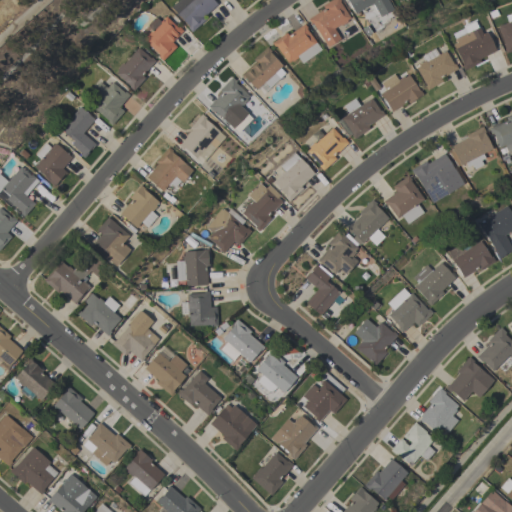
[(187,27),(188,26),(170,7),(177,0),(212,0),(216,4),(202,17),(204,19),(191,32),(187,27)]
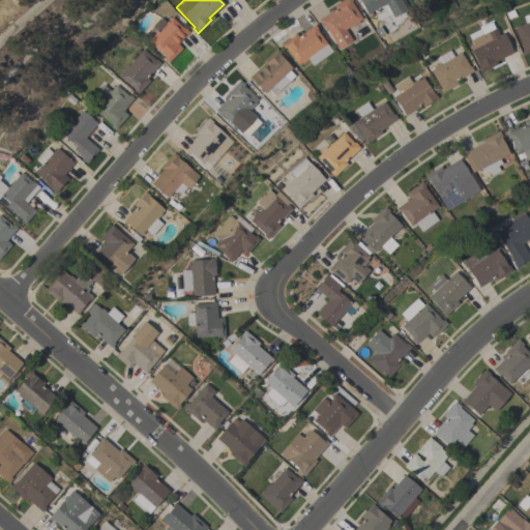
[(333,8),(331,5),(339,0),(349,0),(360,18),(356,20),(357,22),(351,26),(350,25),(343,29),(350,39),(336,48),(321,23),(320,24),(317,19),(333,8)]
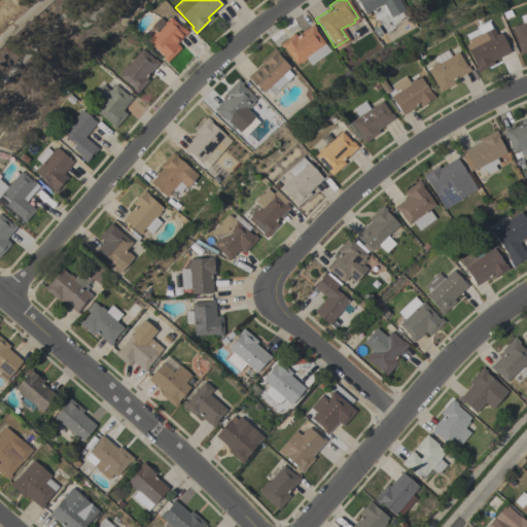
[(373,18),(369,10),(363,13),(355,0),(397,0),(399,3),(386,10),(373,18)]
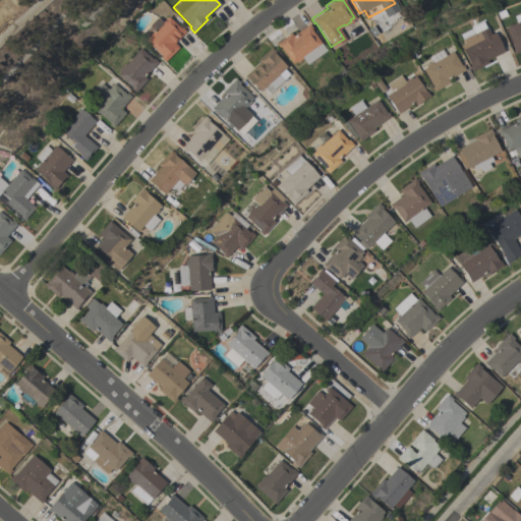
[(520,12),(520,50),(514,53),(512,49),(513,48),(506,26),(516,22),(514,15),(520,12)]
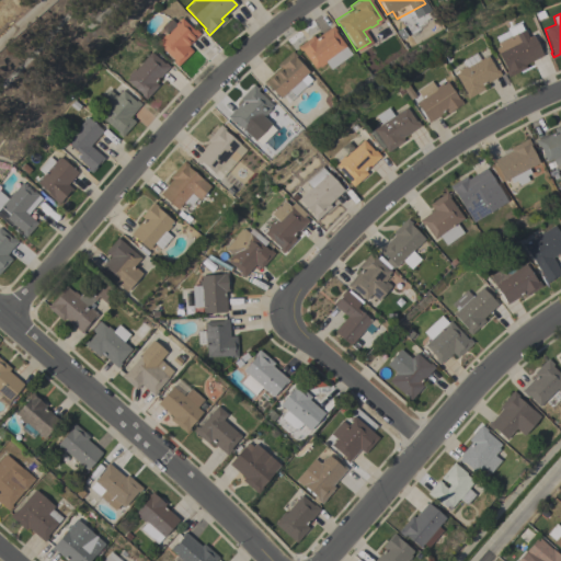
[(160,27),(169,19),(174,24),(181,18),(190,27),(192,25),(199,33),(187,45),(192,50),(176,66),(172,61),(173,60),(156,43),(165,33),(160,27)]
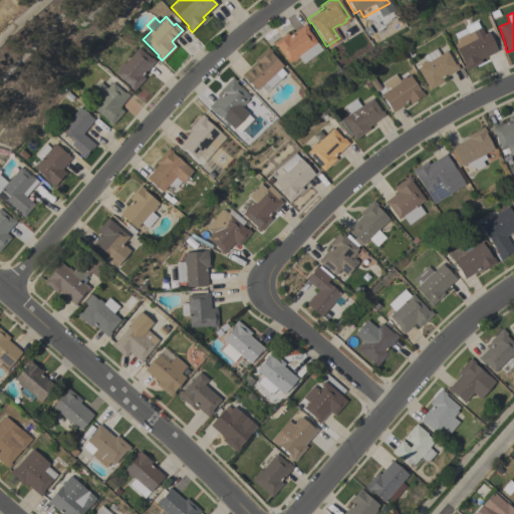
[(286,32),(288,35),(304,23),(307,27),(305,28),(320,49),(301,63),(297,57),(291,61),(291,60),(287,62),(275,45),(274,46),(271,42),(286,32)]
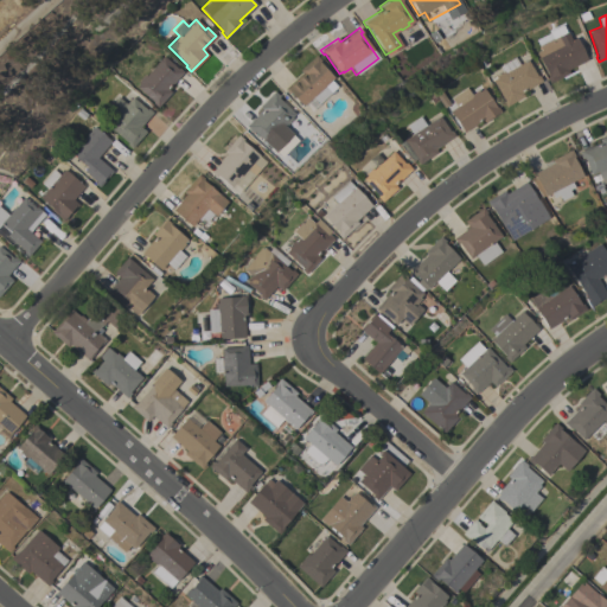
[(567,31),(570,39),(575,37),(587,61),(567,70),(569,74),(550,82),(536,52),(541,50),(538,45),(566,31),(567,31)]
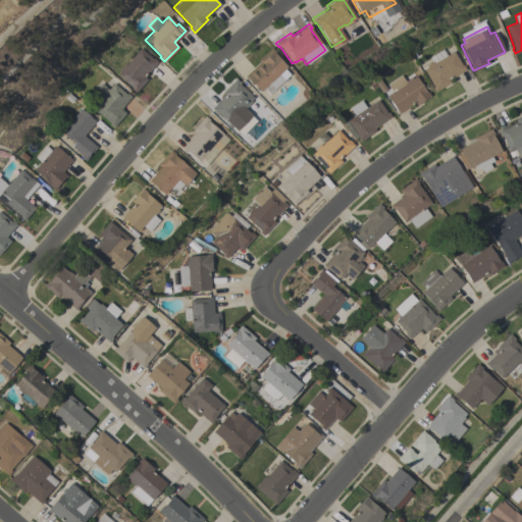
[(271,47),(275,51),(273,53),(285,66),(283,68),(289,74),(273,89),(268,83),(259,91),(248,79),(247,80),(244,76),(259,62),(256,60),(271,47)]
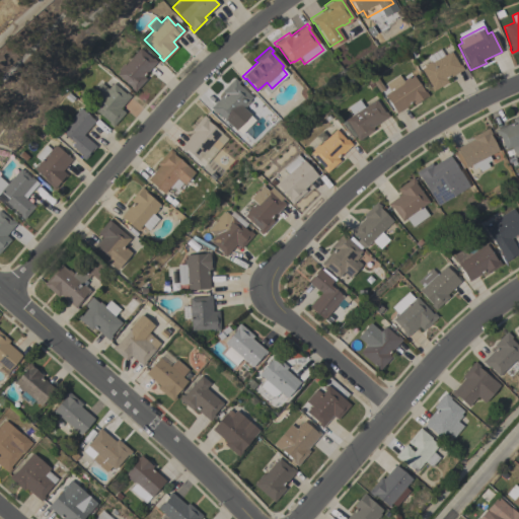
[(139,48),(151,59),(152,58),(156,61),(143,76),(145,78),(134,91),(130,88),(131,87),(116,74),(119,71),(118,70),(123,64),(124,65),(139,48)]
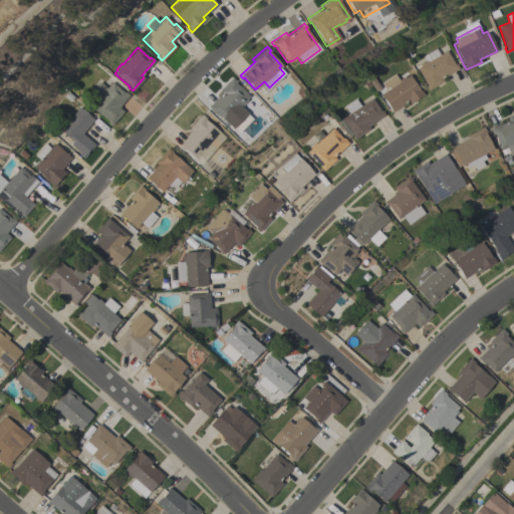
[(454,64),(456,63),(458,68),(441,78),(443,81),(428,90),(425,85),(427,84),(417,67),(420,65),(419,64),(425,60),(422,56),(436,48),(439,54),(446,50),(454,64)]
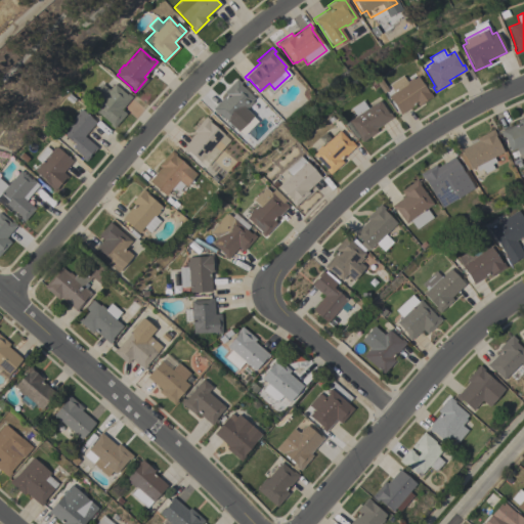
[(402,76),(406,81),(411,77),(412,79),(417,76),(428,92),(429,91),(432,96),(418,105),(416,102),(400,114),(388,96),(394,91),(389,85),(402,76)]
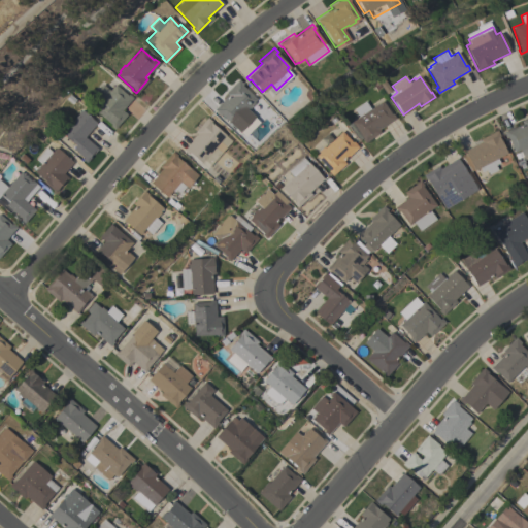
[(227,95),(225,92),(237,79),(242,84),(241,85),(255,98),(252,102),(253,103),(248,109),(253,114),(237,131),(220,113),(219,114),(213,109),(227,95)]
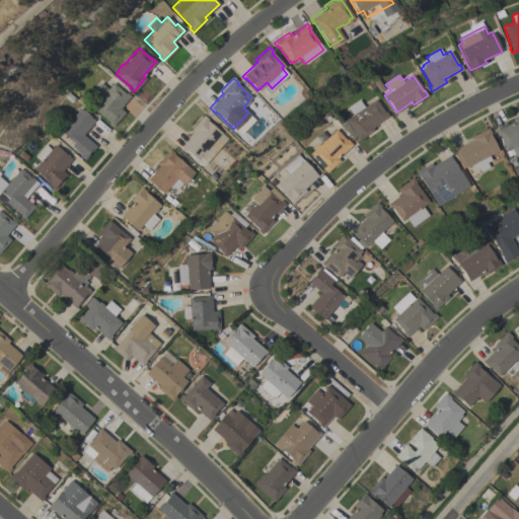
[(125,93),(126,92),(130,96),(120,108),(124,113),(112,127),(107,124),(108,122),(91,106),(99,96),(93,91),(100,82),(107,88),(113,82),(125,93)]
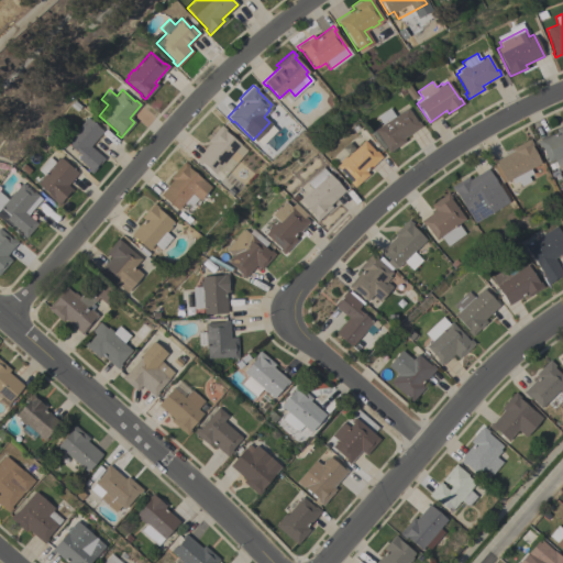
[(417,121),(418,121),(421,125),(403,138),(405,141),(388,152),(374,130),(382,124),(376,116),(389,108),(395,116),(407,107),(417,121)]
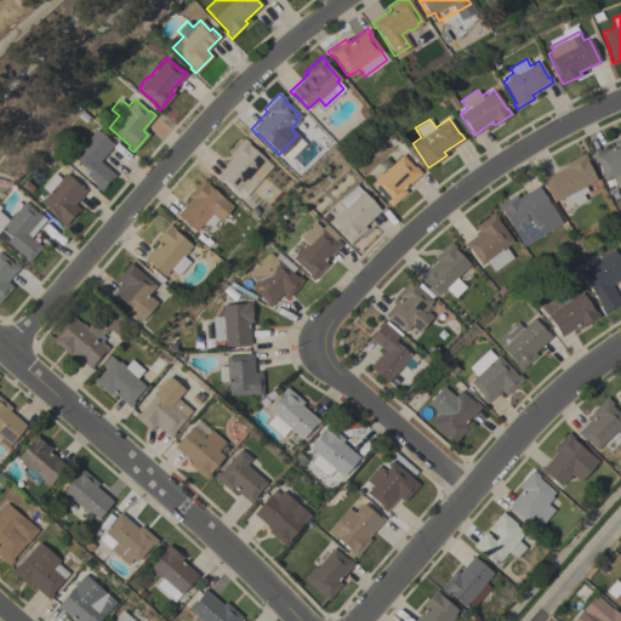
[(95,129),(113,144),(98,161),(114,175),(109,181),(107,180),(104,183),(106,184),(101,192),(96,187),(97,186),(85,175),(89,170),(72,157),(95,129)]
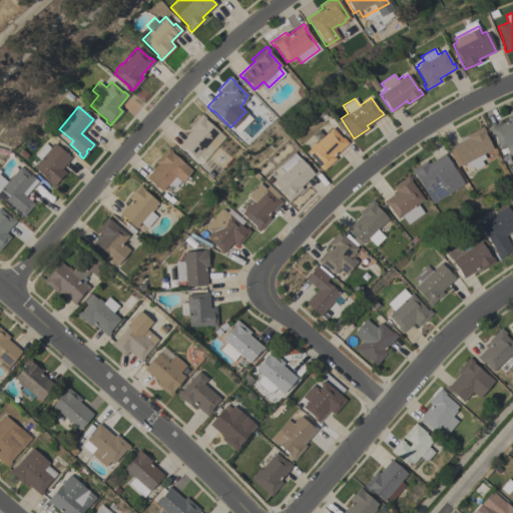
[(216,136),(213,140),(214,140),(211,144),(212,145),(207,150),(208,151),(199,162),(181,147),(181,148),(177,145),(191,129),(188,127),(200,113),(205,117),(203,119),(217,131),(214,134),(216,136)]
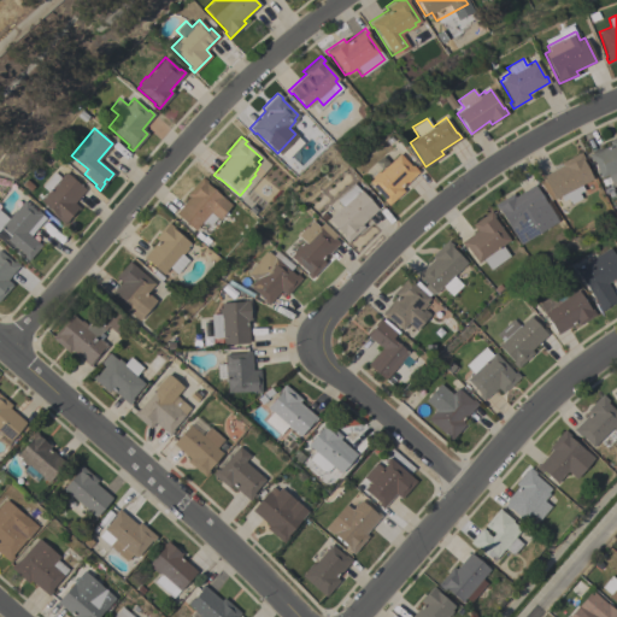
[(609,145),(607,141),(616,136),(616,183),(611,187),(606,175),(599,177),(592,159),(591,160),(587,154),(609,145)]
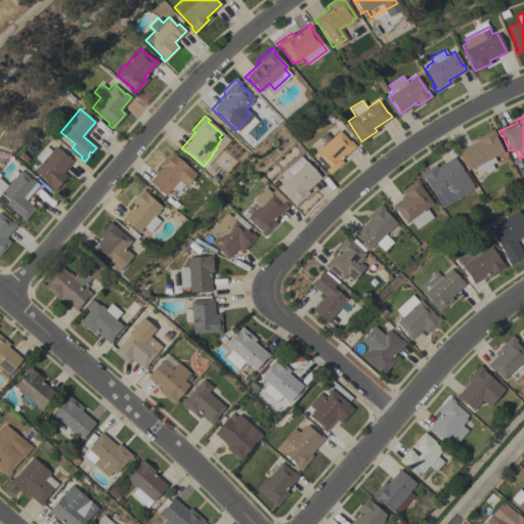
[(477,140),(475,138),(492,129),(495,135),(494,135),(503,151),(492,157),(494,162),(490,164),(493,168),(484,173),(482,168),(477,171),(475,166),(467,170),(468,172),(465,173),(470,180),(460,187),(463,192),(448,202),(448,201),(441,206),(433,193),(423,178),(422,178),(418,173),(435,163),(436,166),(452,156),(453,158),(461,154),(459,150),(477,140)]
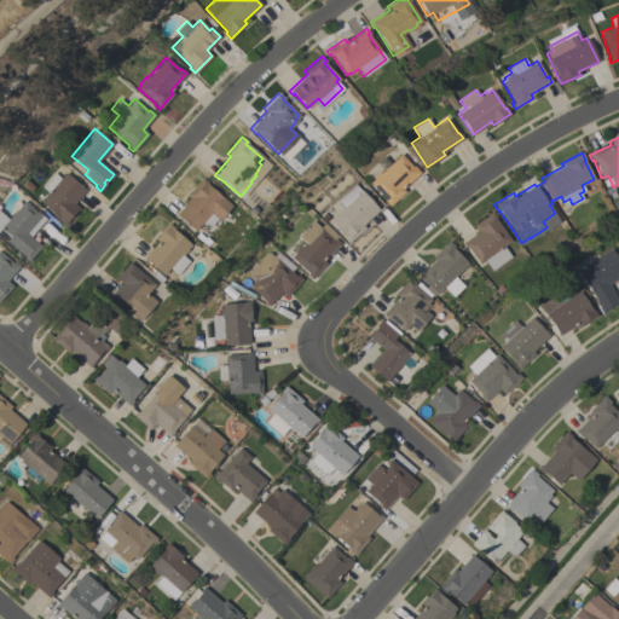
[(400,154),(412,167),(414,166),(420,173),(403,189),(405,191),(389,206),(383,200),(385,198),(370,183),(374,179),(372,177),(379,172),(380,173),(400,154)]
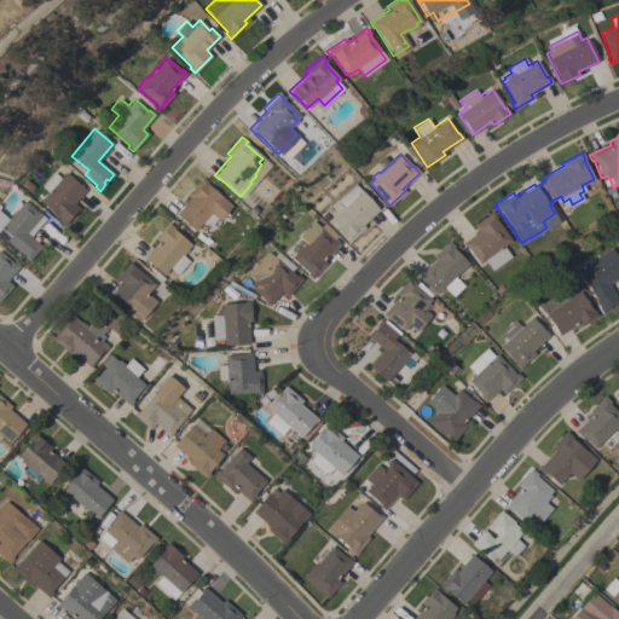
[(48,192),(41,186),(53,172),(61,178),(65,173),(85,190),(74,203),(80,208),(76,213),(75,212),(67,220),(69,221),(64,226),(51,214),(52,213),(40,202),(48,192)]
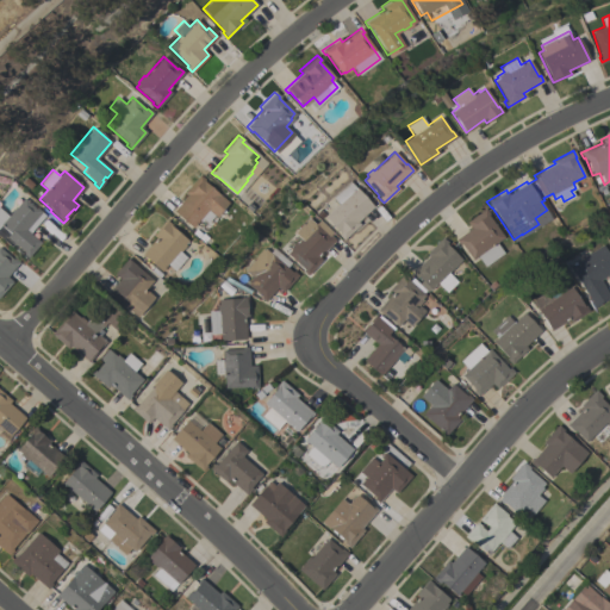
[(199,174),(204,179),(203,181),(228,201),(222,209),(224,210),(222,213),(219,211),(216,217),(213,215),(207,223),(203,219),(200,222),(198,221),(192,228),(172,210),(186,194),(184,192),(199,174)]
